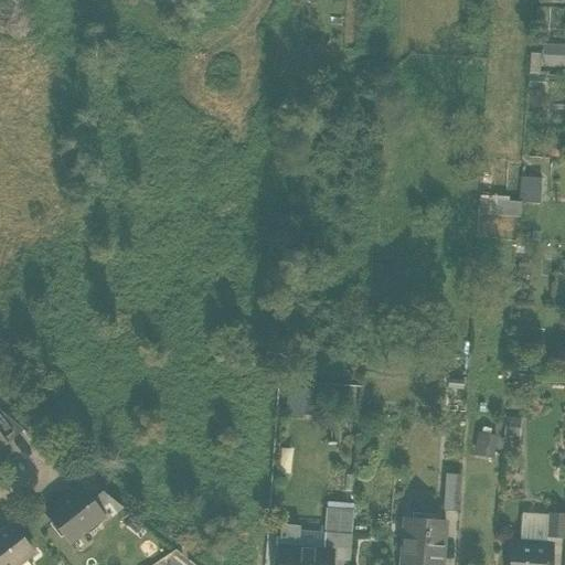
[(536,7),(534,35),(546,35),(548,8),(536,7)]
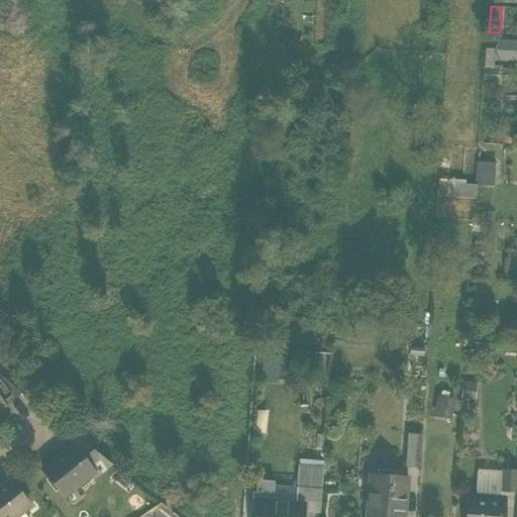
[(516,40),(495,40),(495,49),(494,61),(516,61),(516,40)]
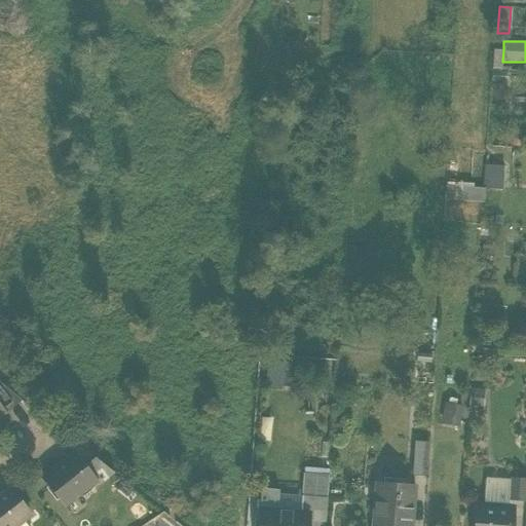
[(491,69),(502,70),(502,62),(503,50),(491,50),(491,69)]
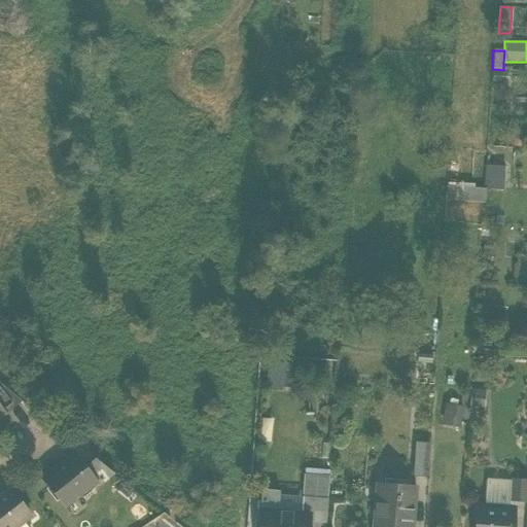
[(484,188),(503,190),(505,167),(485,165),(484,188)]
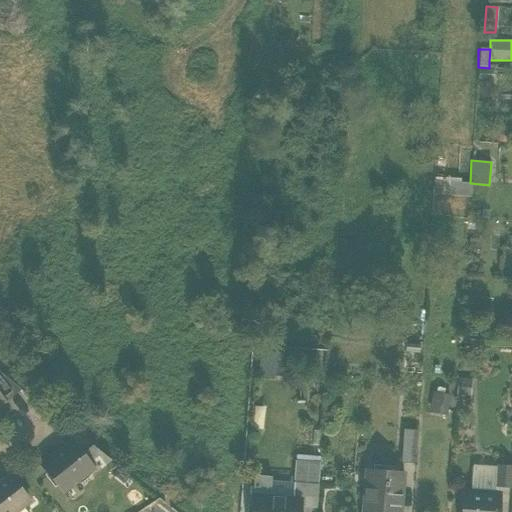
[(468,183),(434,181),(433,195),(468,197),(468,183)]
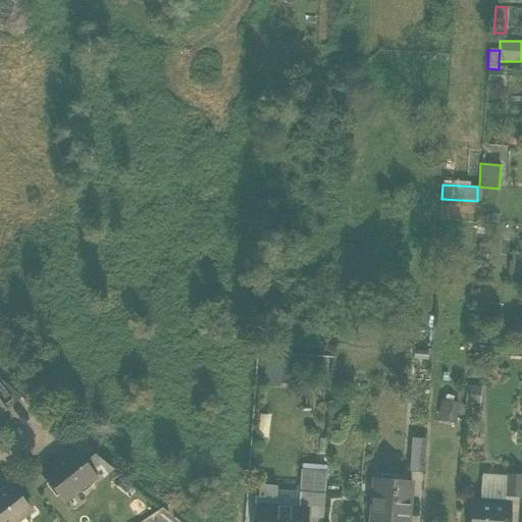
[(264,358),(263,381),(286,383),(289,360),(264,358)]
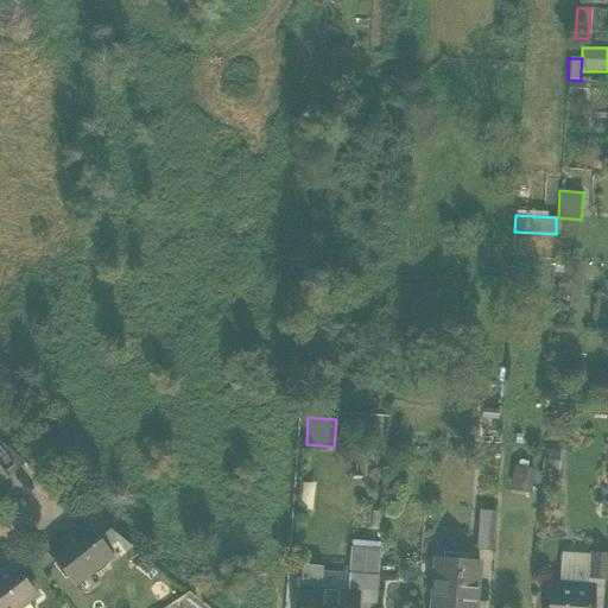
[(0,470),(6,479),(25,464),(0,444),(0,470)]
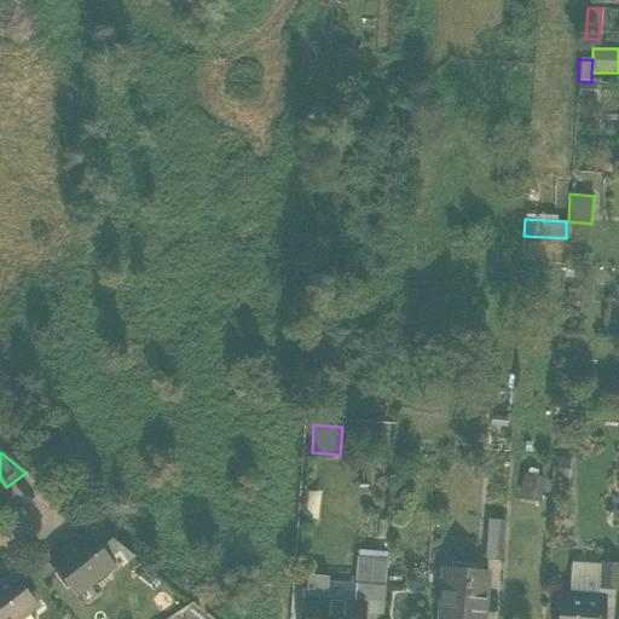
[(553,457),(551,478),(568,479),(570,458),(553,457)]
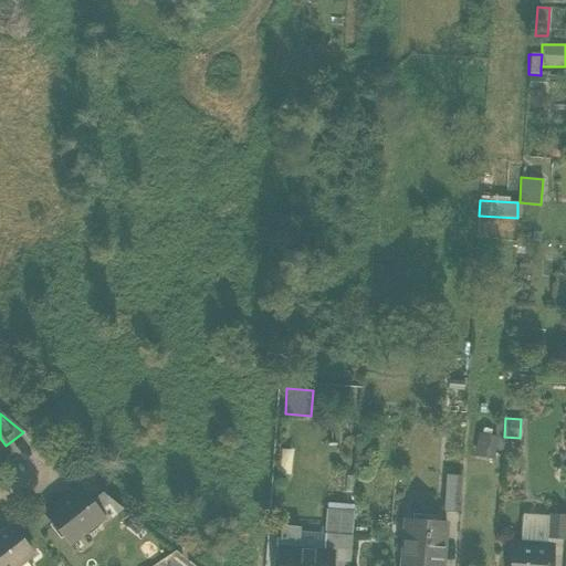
[(478,432),(473,457),(493,460),(498,436),(478,432)]
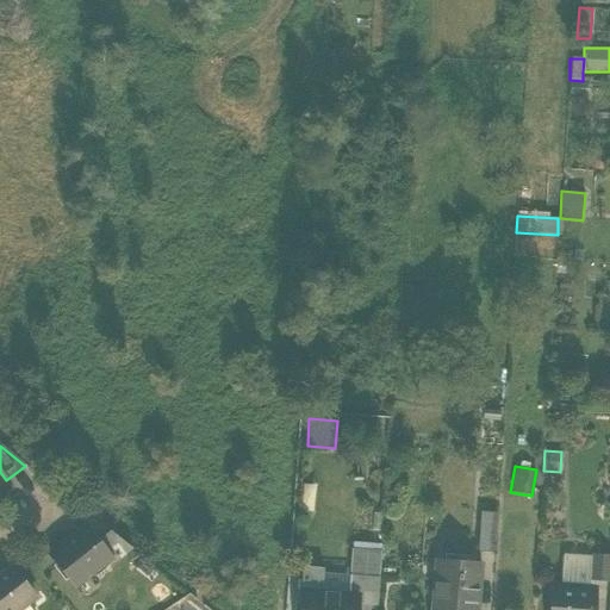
[(478,553),(495,554),(497,520),(479,518),(478,553)]
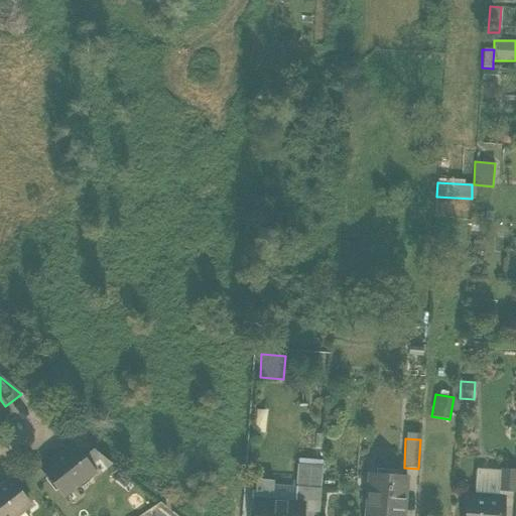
[(41,469),(61,493),(73,484),(76,487),(92,473),(94,471),(83,458),(75,447),(61,459),(58,455),(41,469)]
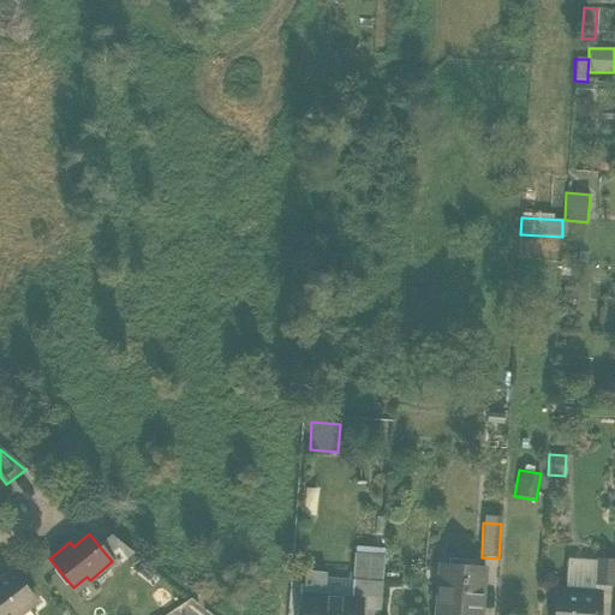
[(109,563),(113,568),(132,553),(111,536),(99,545),(112,561),(109,563)]
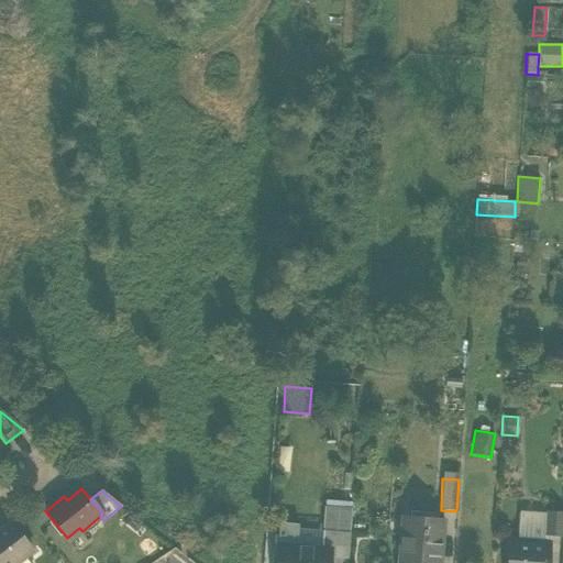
[(322,532),(349,534),(351,509),(324,507),(322,530),(322,532)]
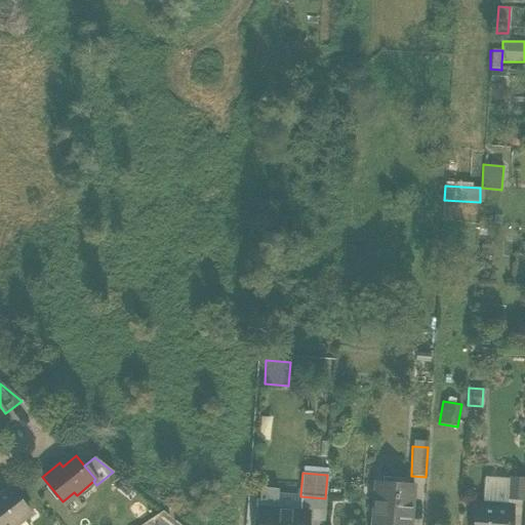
[(509,509),(510,499),(511,479),(484,477),(482,507),(509,509)]
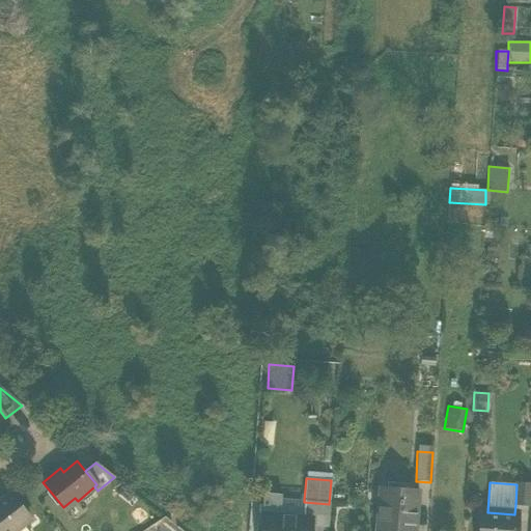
[(515,505),(529,506),(530,484),(516,484),(515,505)]
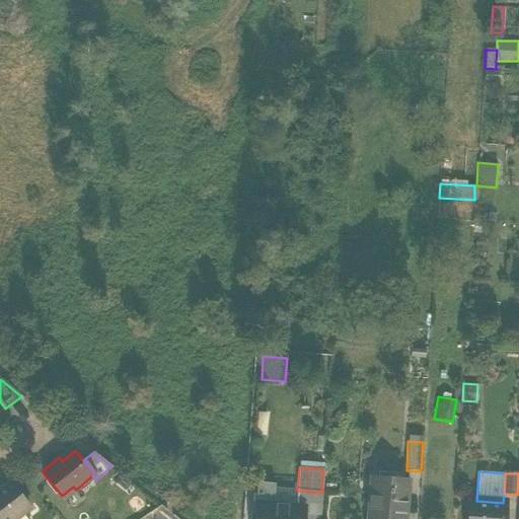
[(372,476),(371,496),(377,497),(379,477),(372,476)]
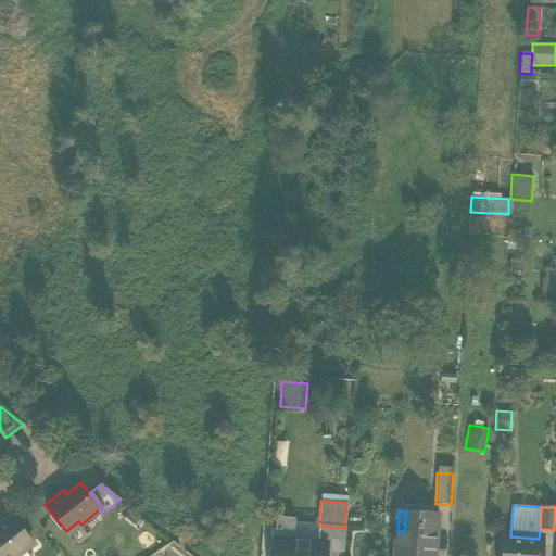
[(394,555),(436,555),(439,514),(406,512),(404,532),(397,531),(394,555)]
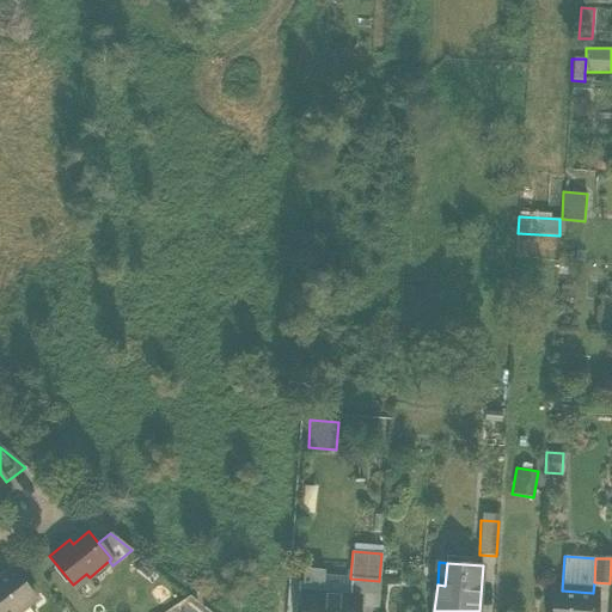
[(324,575),(324,570),(304,569),(301,599),(317,600),(318,595),(323,595),(324,575)]
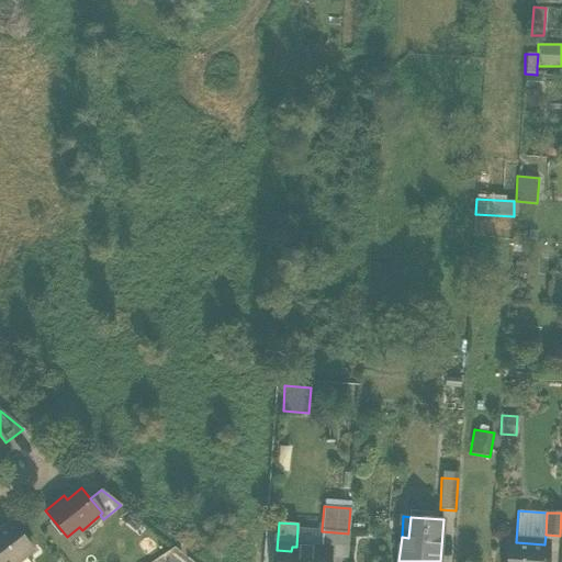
[(0,561),(11,561),(21,554),(29,547),(9,524),(0,530),(0,561)]
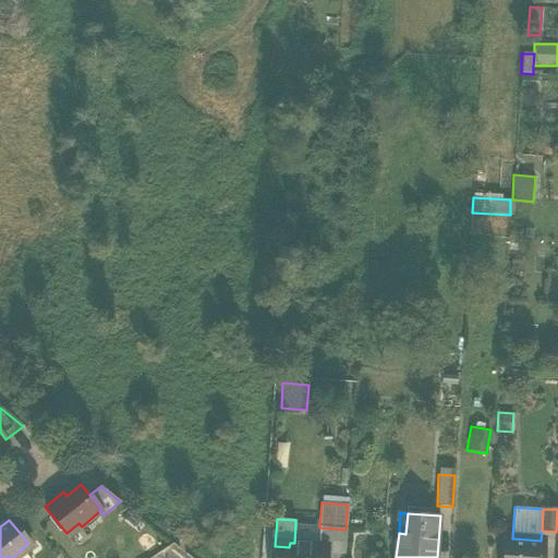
[(319,525),(295,524),(294,543),(318,545),(319,528),(319,525)]
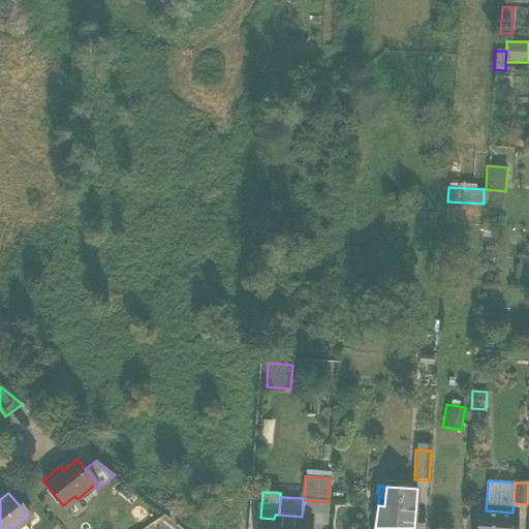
[(302,517),(310,517),(310,524),(327,525),(328,502),(303,500),(302,517)]
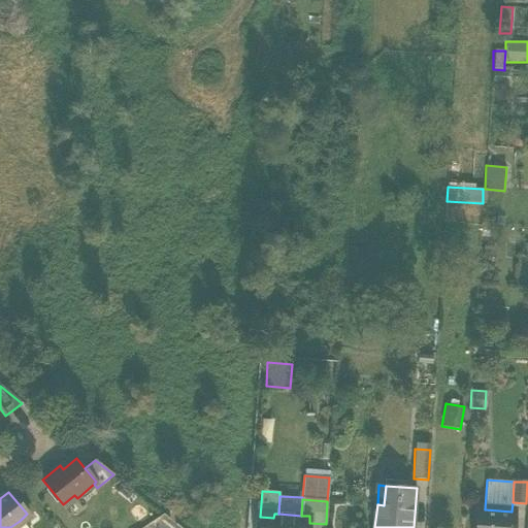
[(475,527),(514,527),(516,512),(512,512),(485,509),(477,508),(475,527)]
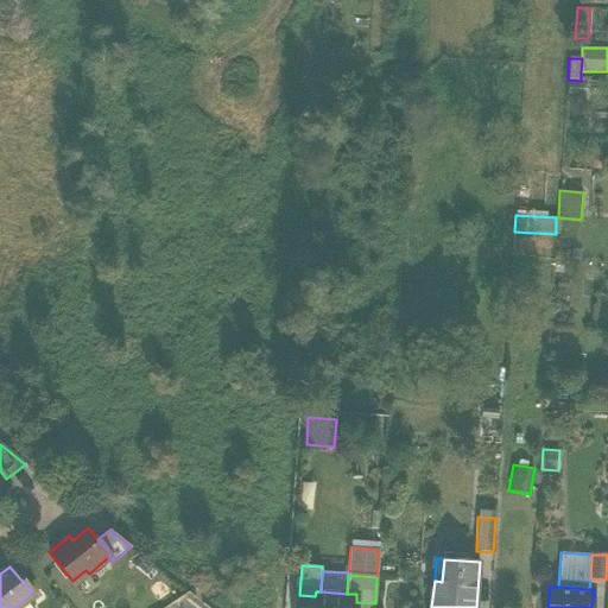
[(298,607),(355,607),(356,602),(356,594),(347,594),(321,591),(316,591),(315,596),(299,595),(298,607)]
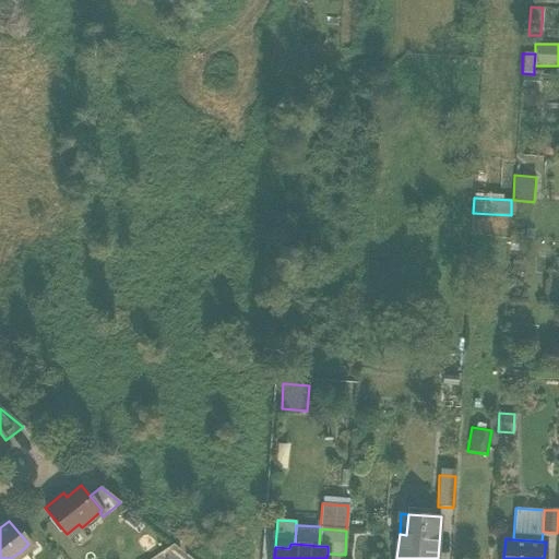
All buildings are outlined.
